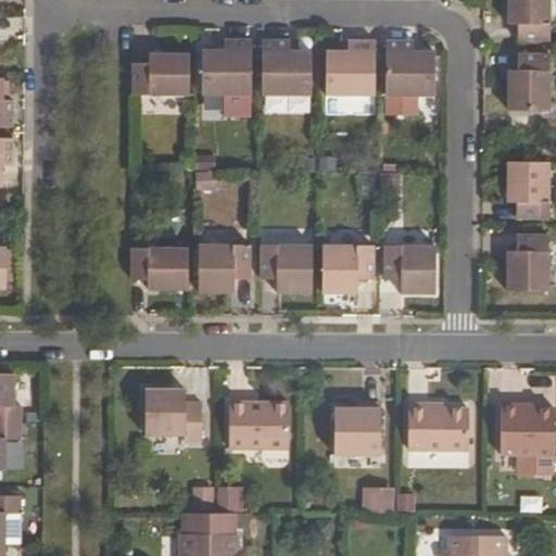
[(517,22),(517,38),(548,38),(548,0),(507,0),(508,22),(517,22)]
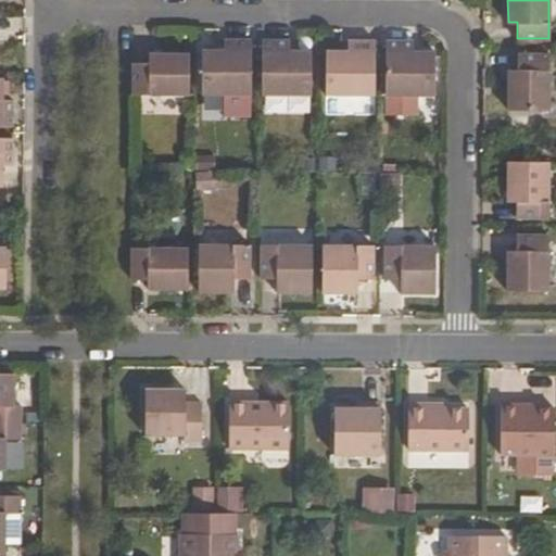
[(224,41),(224,51),(202,51),(201,96),(227,96),(251,96),(251,41),(224,41)]
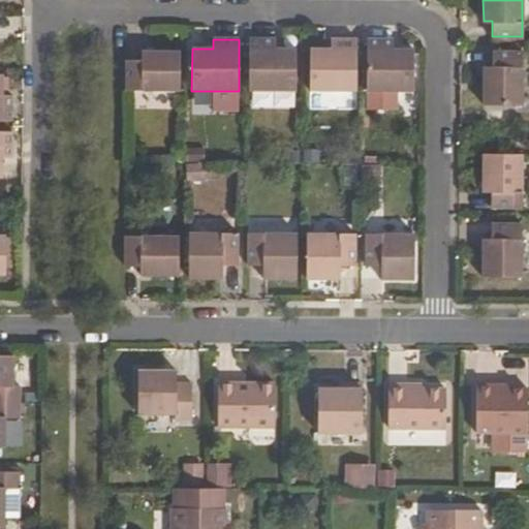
[(249,91),(296,92),(296,50),(275,50),(275,39),(249,39),(249,91)]
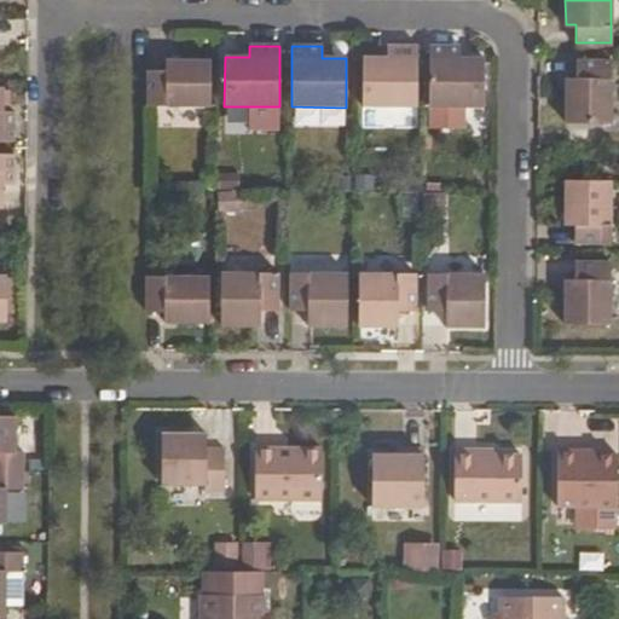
[(363,58),(363,108),(417,108),(417,46),(387,46),(387,58),(363,58)]
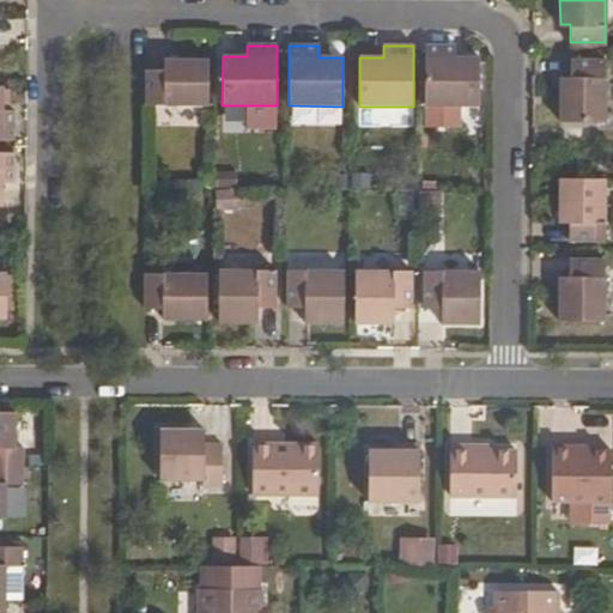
[(425,46),(425,107),(479,108),(479,59),(455,59),(455,46),(425,46)]
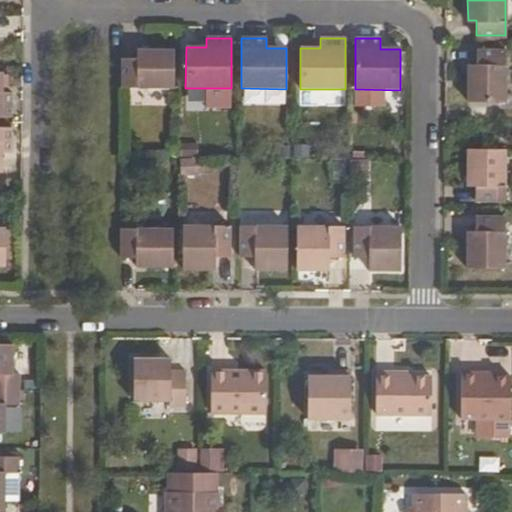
[(476,65),(467,65),(467,102),(505,103),(506,50),(476,50),(476,65)]
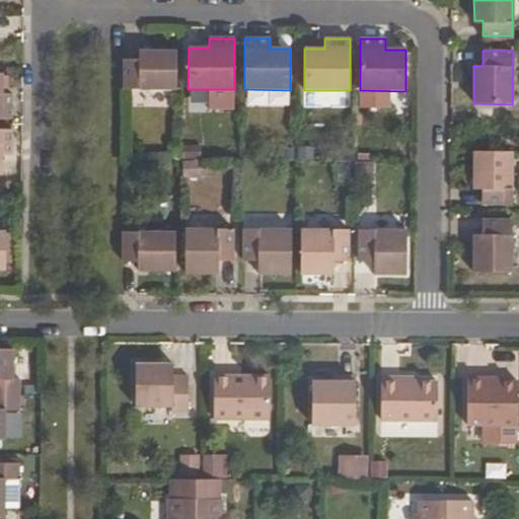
[(139,60),(124,60),(124,89),(176,90),(176,52),(139,52),(139,60)]
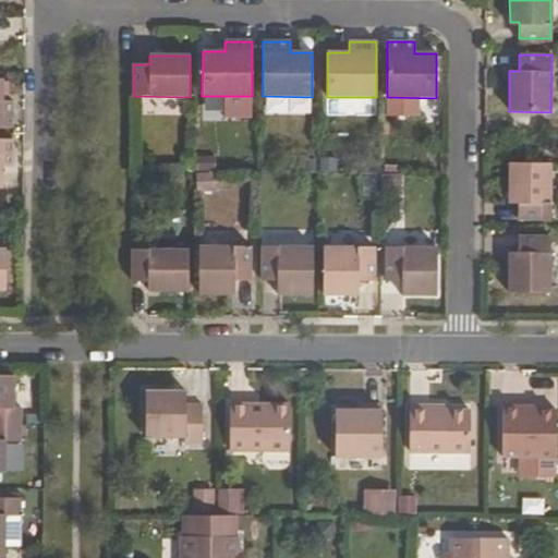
[(0,128),(12,129),(12,101),(2,101),(2,80),(0,79),(0,128)]
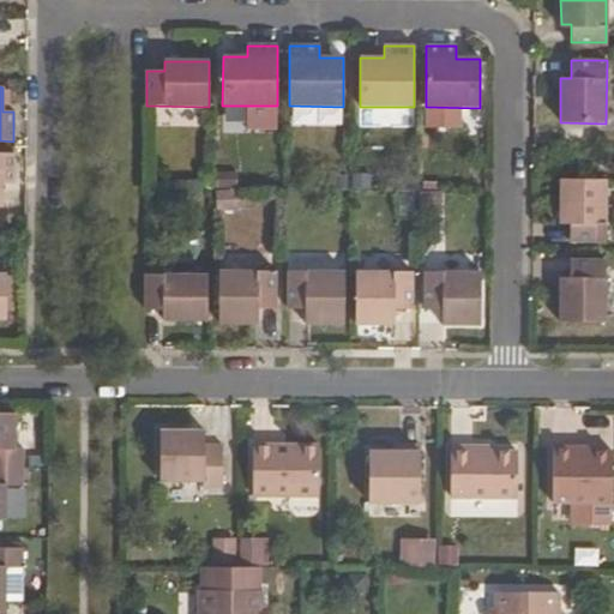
[(277,130),(277,106),(251,106),(251,120),(248,120),(248,130),(252,132),(260,132),(260,130),(277,130)]
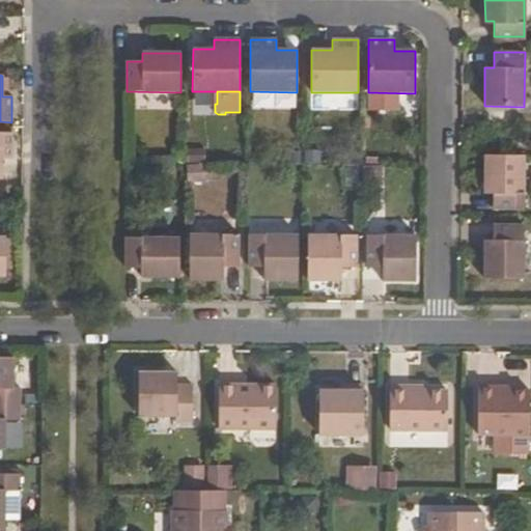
[(0,178),(1,179),(1,159),(10,159),(10,133),(0,132),(0,178)]
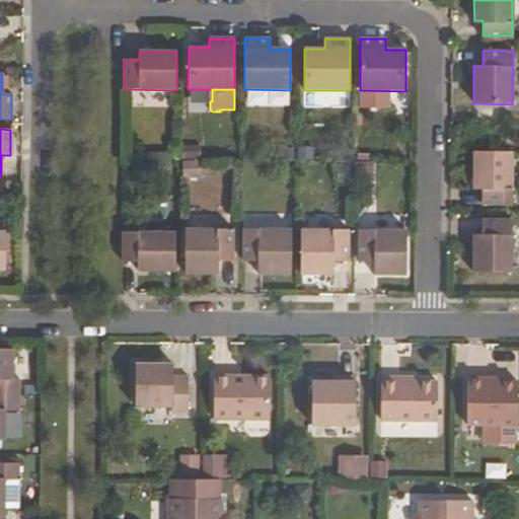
[(314,145),(297,145),(297,157),(313,158),(314,145)]
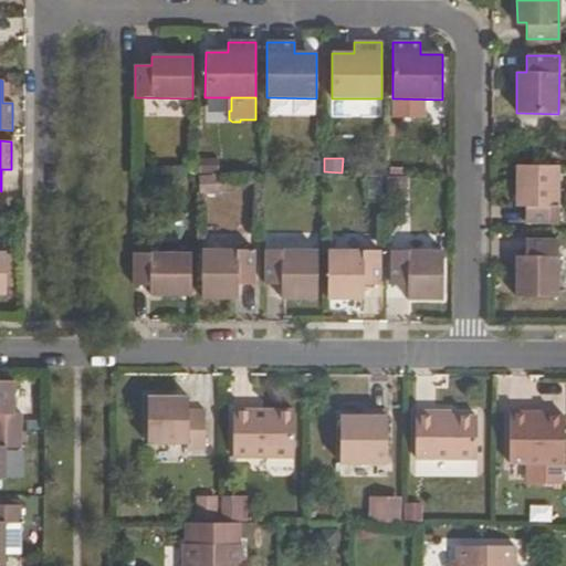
[(320,171),(318,160),(307,160),(308,171),(320,171)]
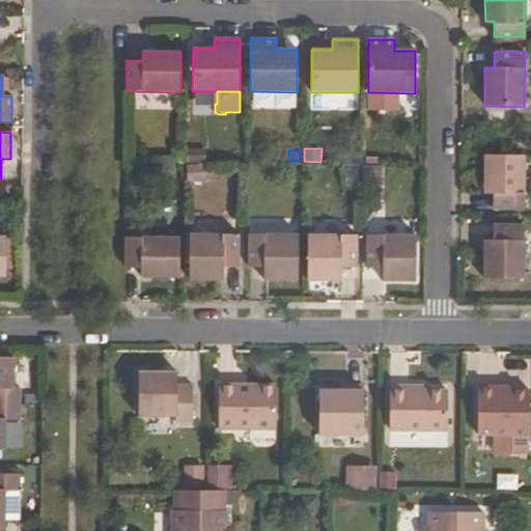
[(494,194),(493,210),(524,210),(524,156),(484,156),(484,194),(494,194)]
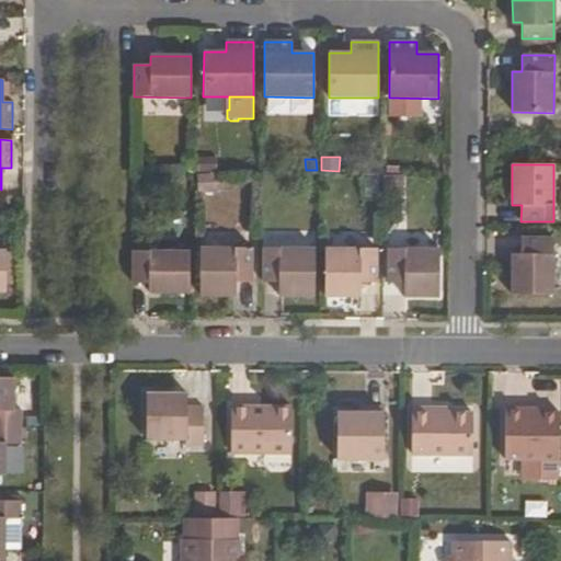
[(198,191),(216,191),(216,174),(198,174),(198,191)]
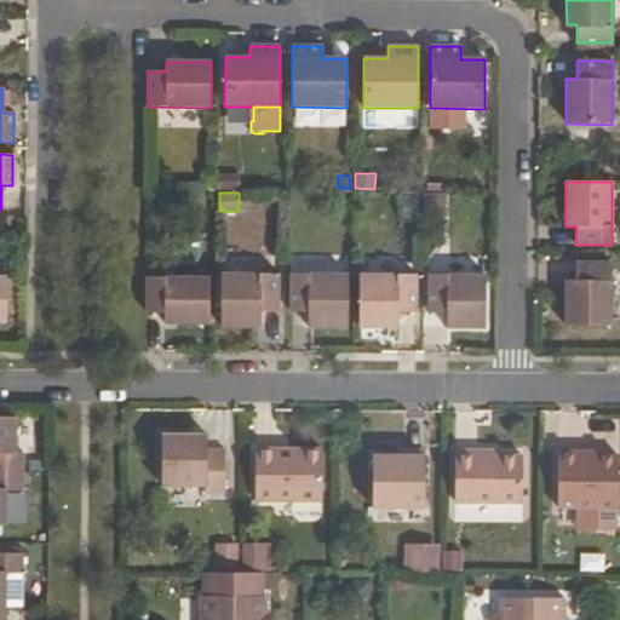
[(425,214),(445,214),(445,196),(425,196),(425,214)]
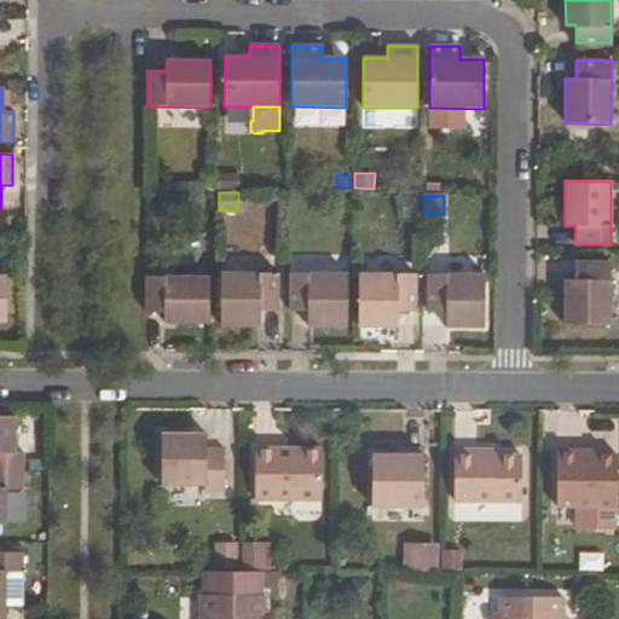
[(574,281),(565,281),(565,325),(609,325),(611,262),(574,262),(574,281)]
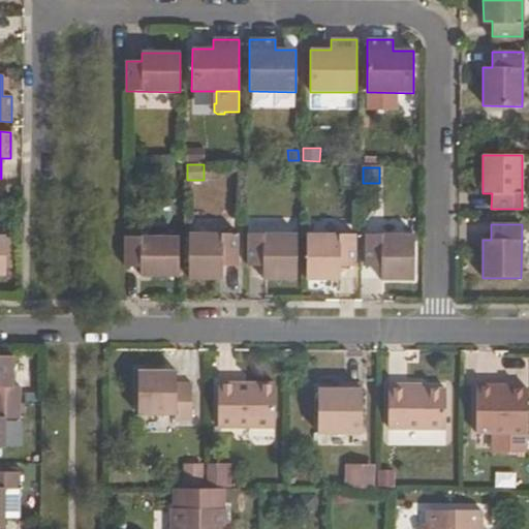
[(189,234),(189,279),(222,279),(222,266),(238,266),(238,234),(189,234)]
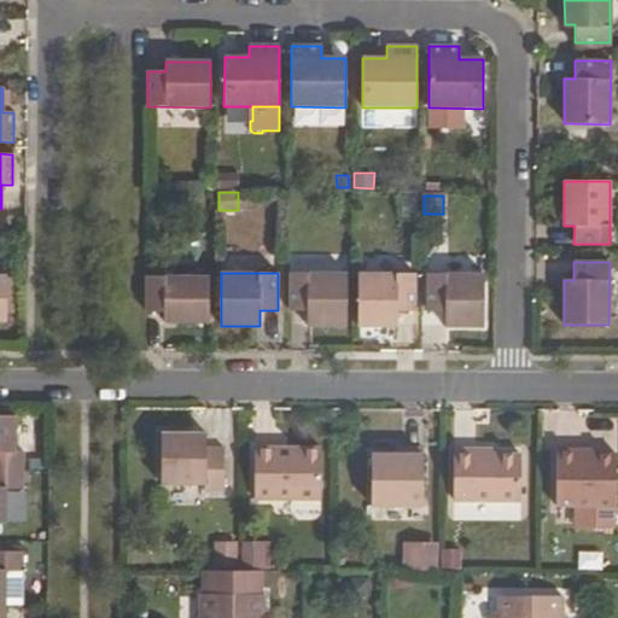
[(308,327),(345,327),(347,274),(290,273),(290,310),(308,310),(308,327)]
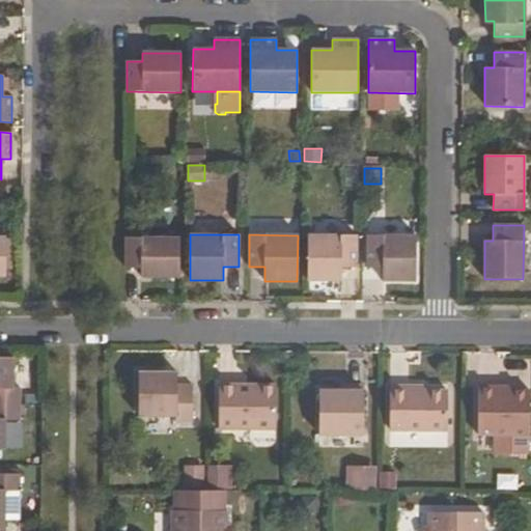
[(308,281),(341,281),(341,268),(357,268),(357,235),(308,235),(308,281)]
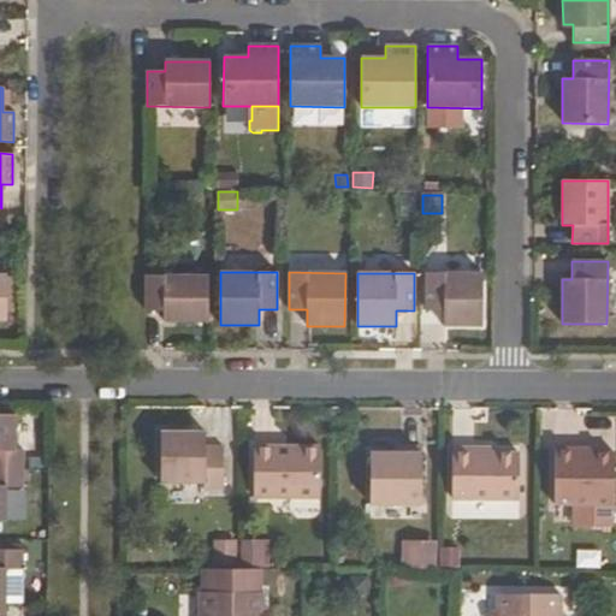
[(444,326),(483,327),(483,274),(426,273),(426,311),(444,311),(444,326)]
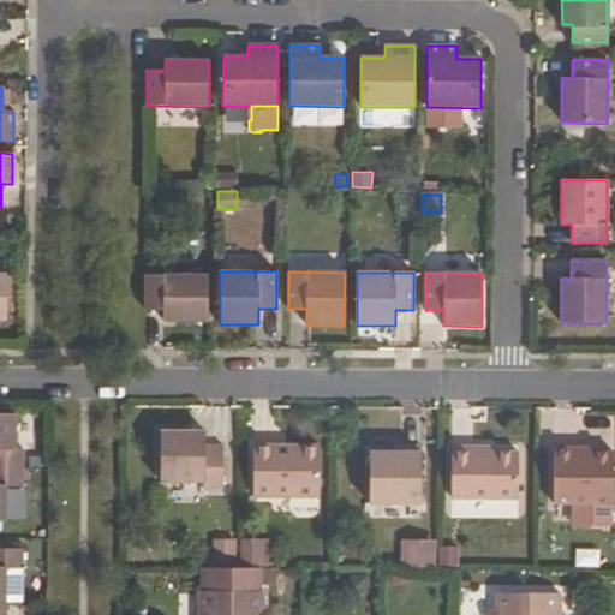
[(145,275),(145,321),(162,321),(163,332),(208,332),(208,275),(145,275)]
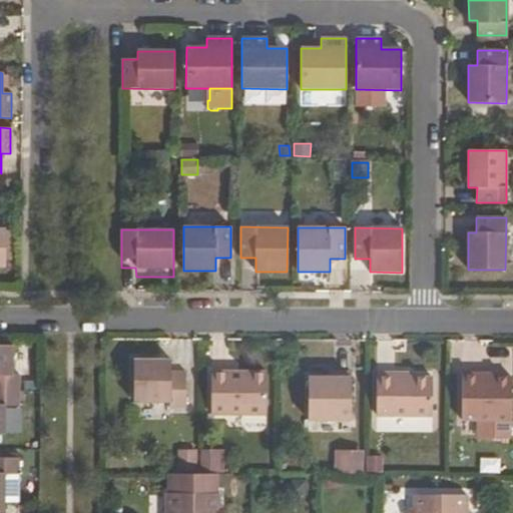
[(0,434),(5,435),(6,406),(19,406),(19,376),(14,376),(15,346),(1,346),(1,338),(0,338),(0,434)]
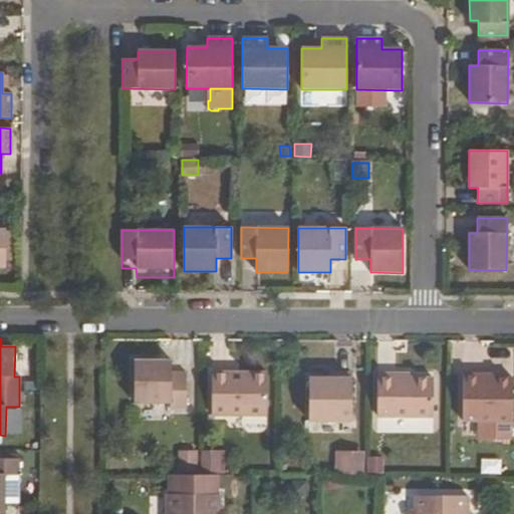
[(170,410),(185,410),(186,372),(172,372),(171,360),(134,359),(134,403),(170,403),(170,410)]
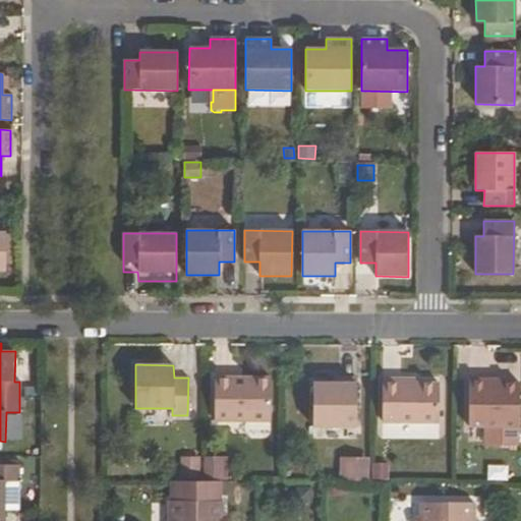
[(215,421),(270,421),(271,379),(215,379),(215,421)]
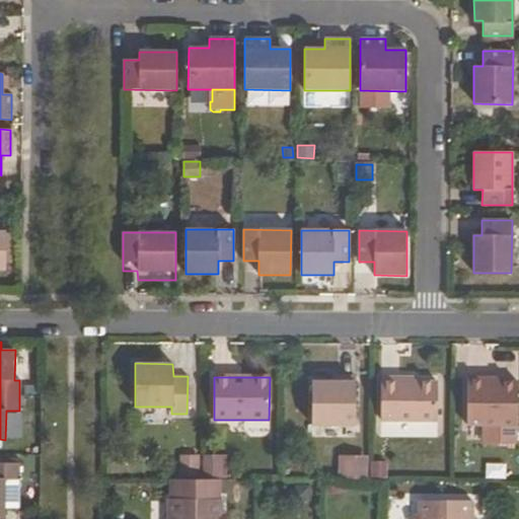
[(312,382),(311,426),(355,426),(355,377),(338,377),(338,382),(312,382)]
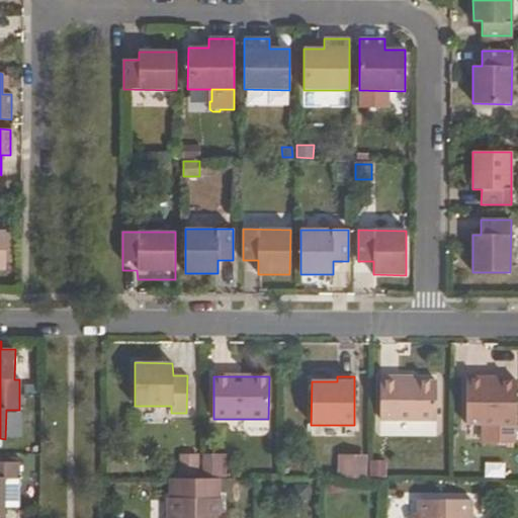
[(398,381),(398,376),(379,376),(379,420),(436,421),(436,381),(414,380),(398,381)]
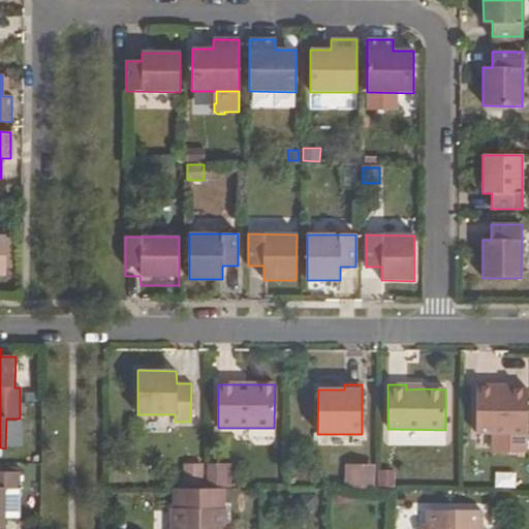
[(475,434),(527,433),(527,390),(506,389),(494,389),(494,385),(475,384),(475,434)]
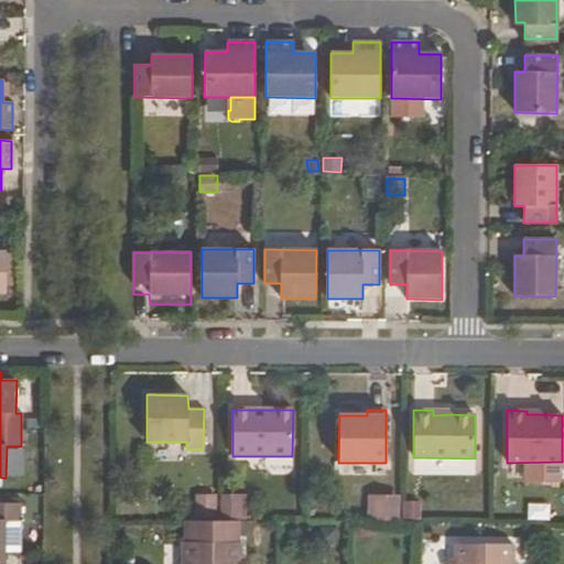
[(243,519),(245,495),(219,492),(218,518),(243,519)]
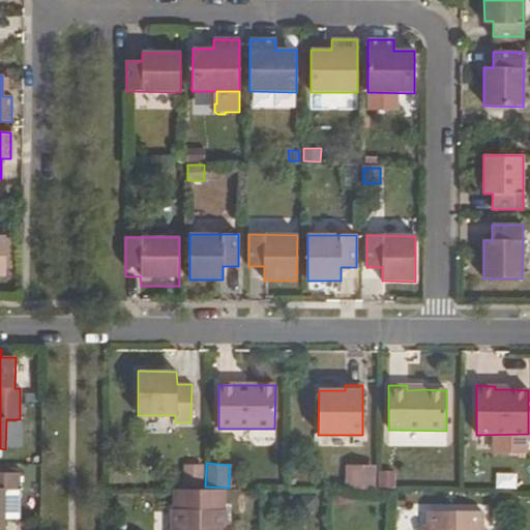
[(376,484),(393,487),(395,470),(377,468),(376,484)]
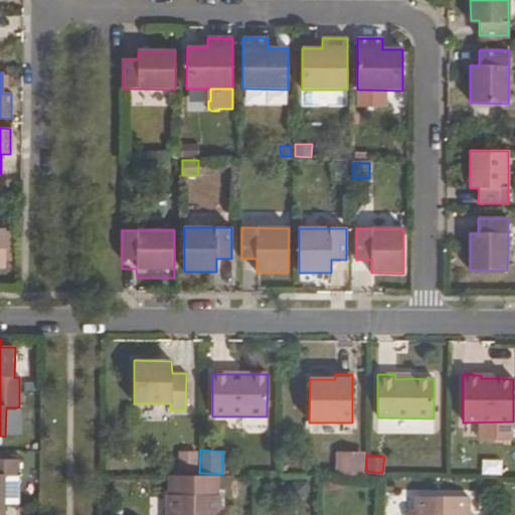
[(0,514),(4,514),(4,474),(18,474),(18,460),(0,460),(0,514)]
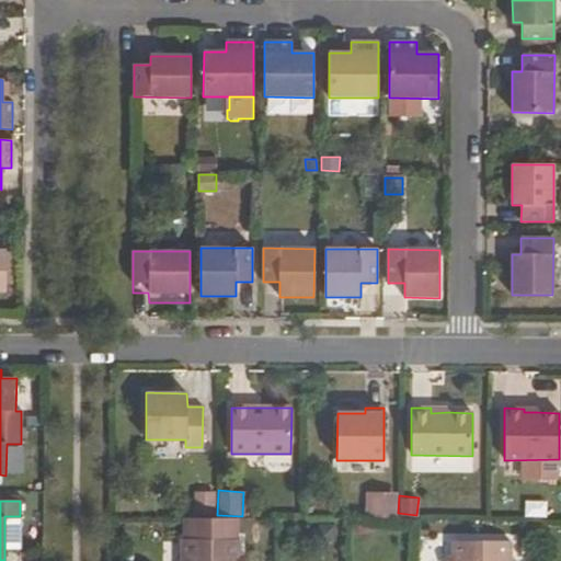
[(375,519),(397,519),(397,503),(376,503),(375,519)]
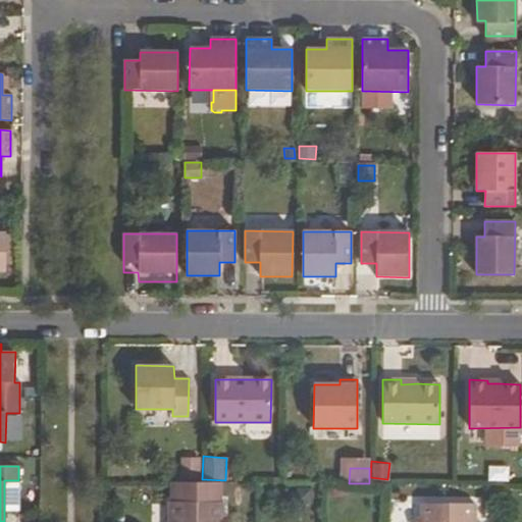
[(163,521),(221,521),(222,521),(222,502),(164,502),(163,521)]
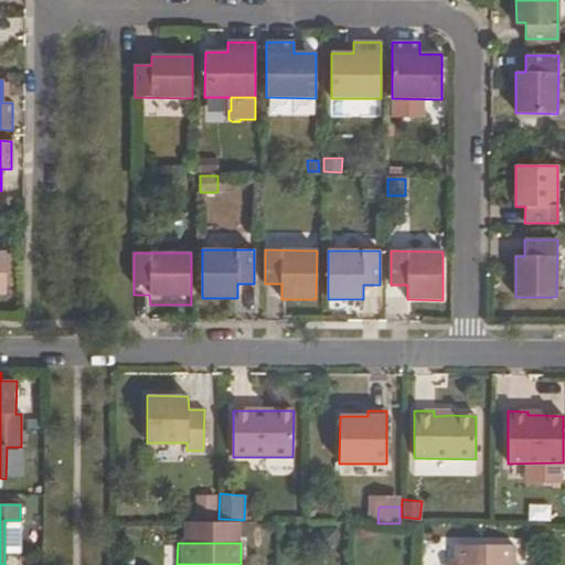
[(519,564),(519,545),(456,545),(456,564),(519,564)]
